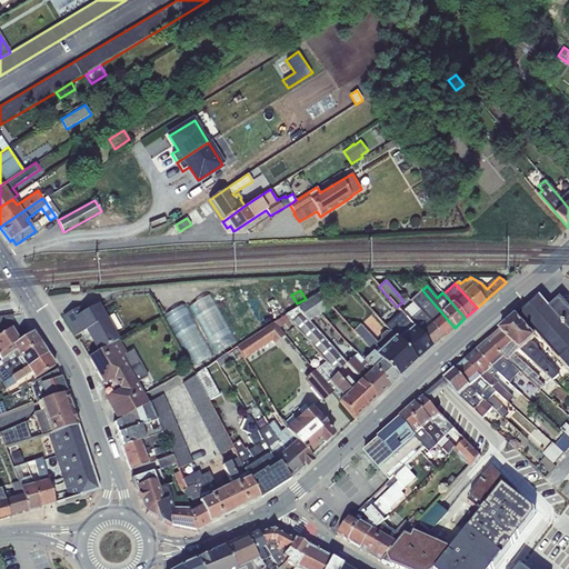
[(410,300),(412,302),(443,338),(455,328),(422,290),(410,300)]
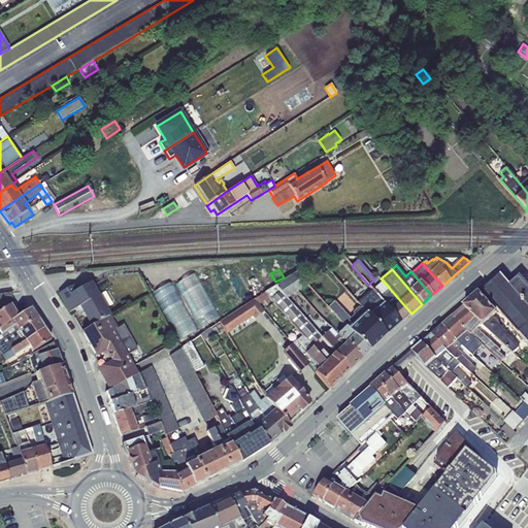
[(199,317),(218,305),(197,270),(178,282),(199,317)]
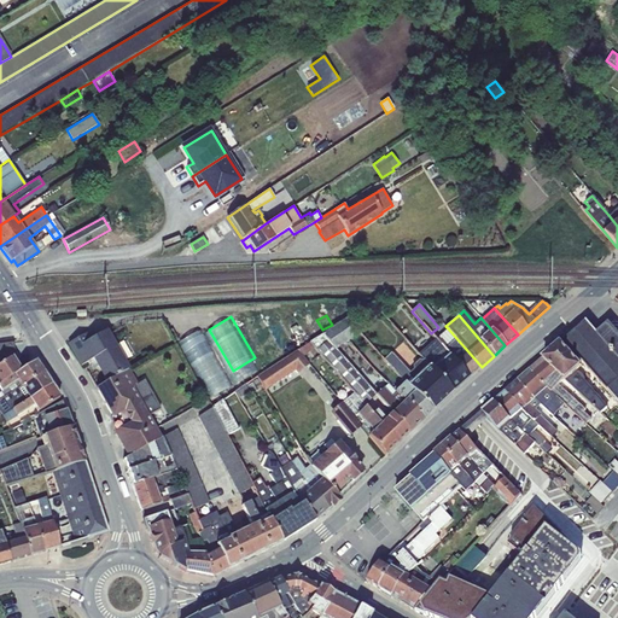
[(347,318),(336,324),(350,340),(360,333),(347,318)]
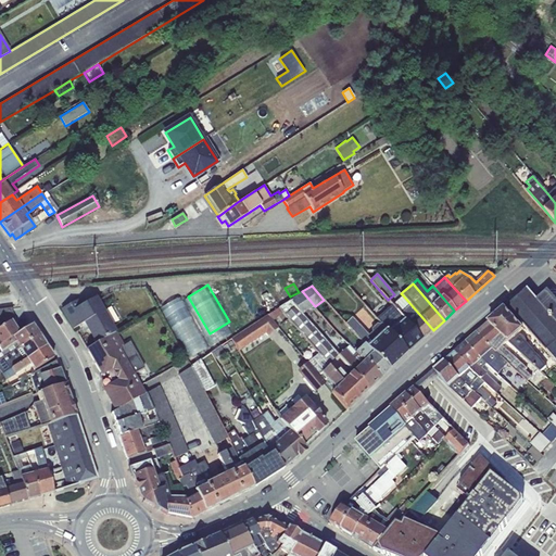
[(528,290),(504,311),(518,327),(522,324),(555,362),(555,300),(547,291),(536,301),(528,290)]
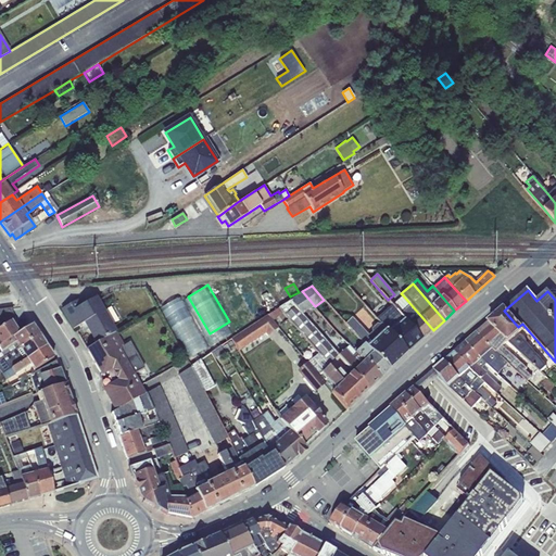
[(302,291),(289,300),(302,315),(315,306),(302,291)]
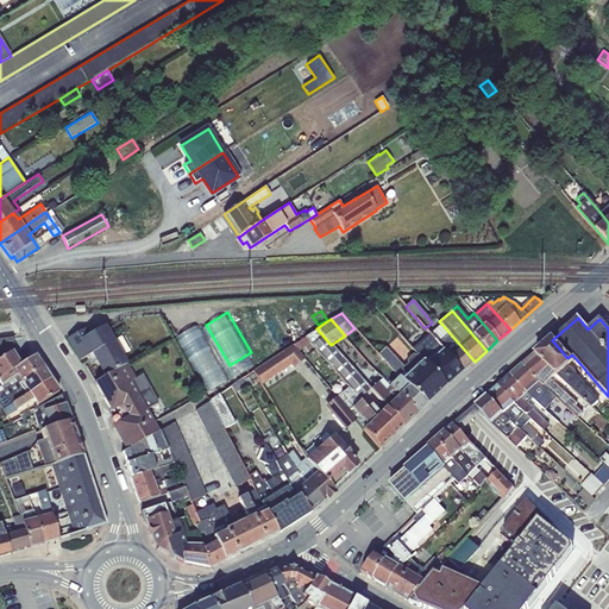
[(179,334),(209,390),(232,378),(201,322),(179,334)]
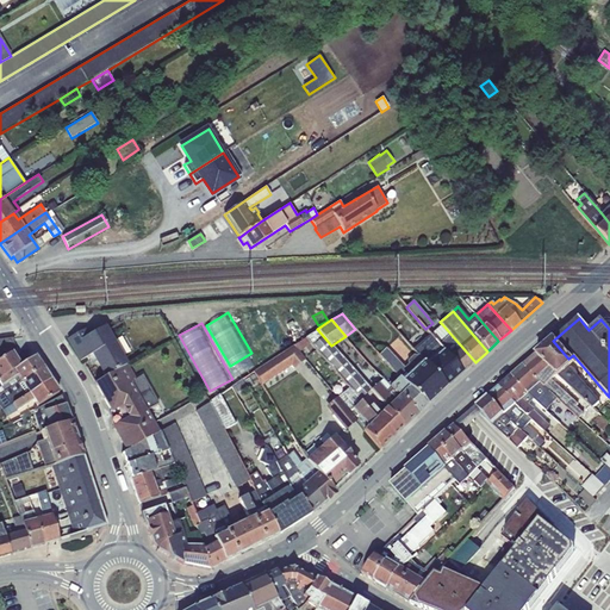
[(430,335),(464,372),(475,362),(442,324),(430,335)]
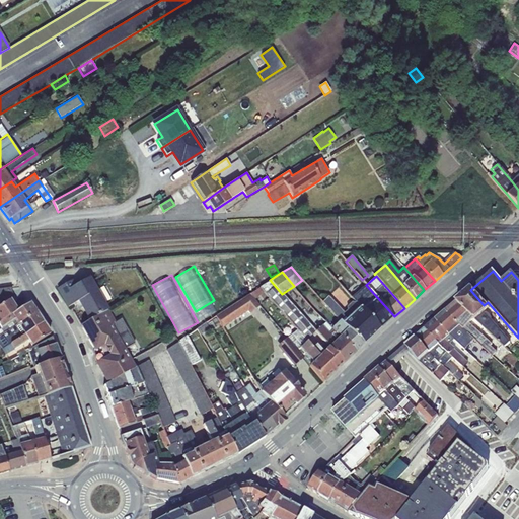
[(83,307),(90,320),(108,310),(90,277),(76,285),(73,279),(58,288),(69,306),(75,303),(79,309),(83,307)]
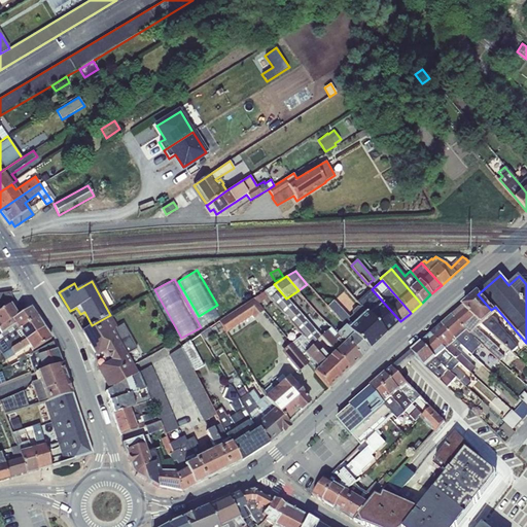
[(311,346),(321,338),(320,337),(286,299),(274,284),(264,291),(268,296),(301,335),(311,346)]
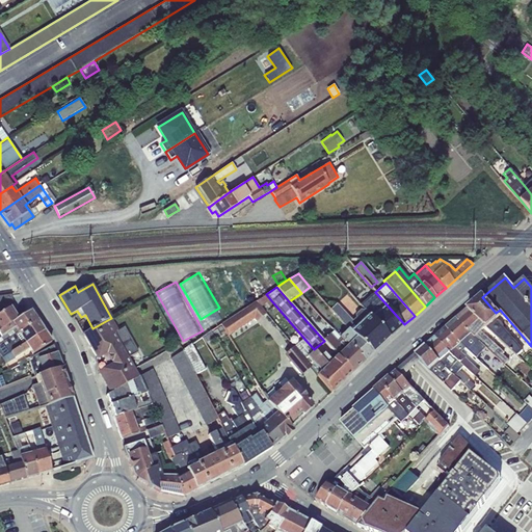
[(364,310),(389,338),(404,324),(375,292),(361,306),(364,310)]
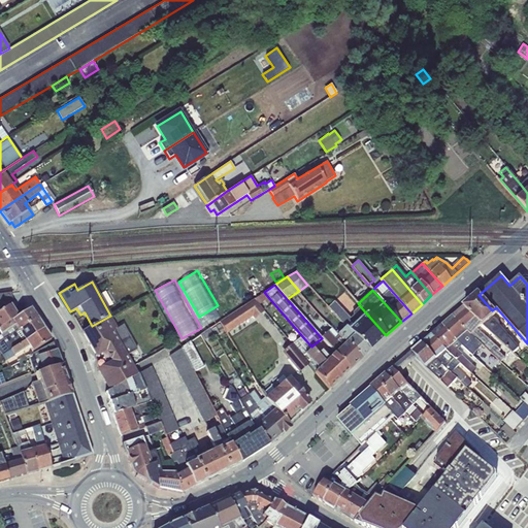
[(268,297),(264,292),(255,299),(259,305),(268,297)]
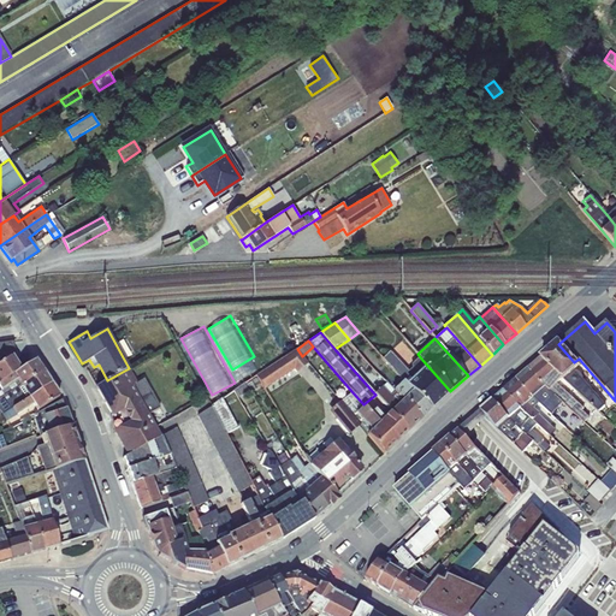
[(0,381),(21,369),(12,356),(15,355),(13,342),(0,343),(0,381)]
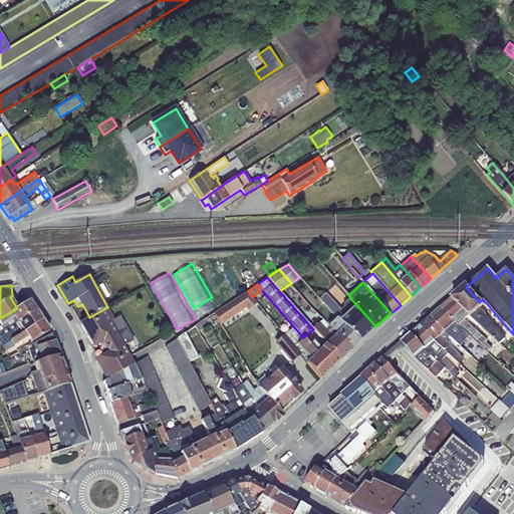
[(479,302),(466,287),(452,300),(470,315),(500,344),(506,339),(487,317),(487,315),(485,313),(483,311),(481,309),(483,307),(479,302)]
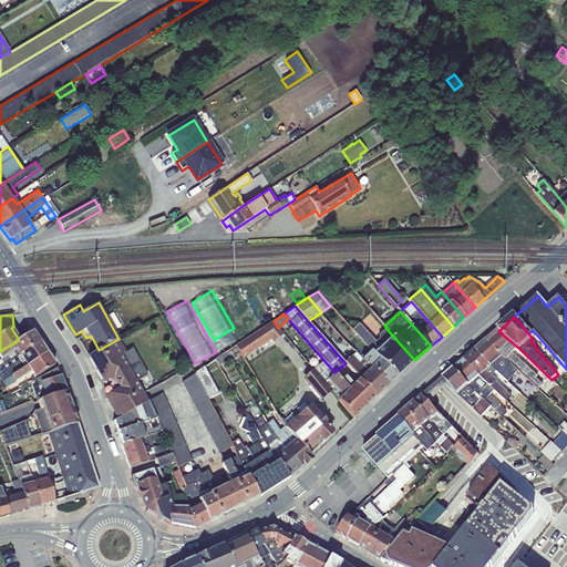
[(274,321),(272,320),(235,346),(236,348),(241,356),(244,358),(270,340),(272,343),(284,334),(278,328),(274,321)]
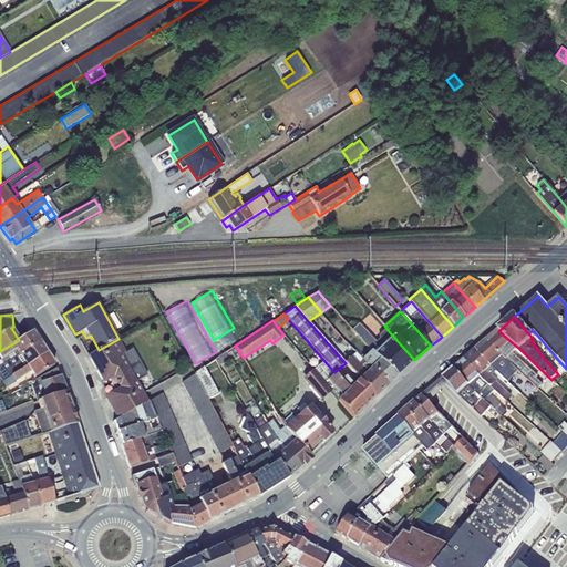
[(371,351),(398,375),(414,360),(388,330),(388,331),(384,330),(379,336),(379,339),(377,342),(359,323),(351,331),(371,351)]
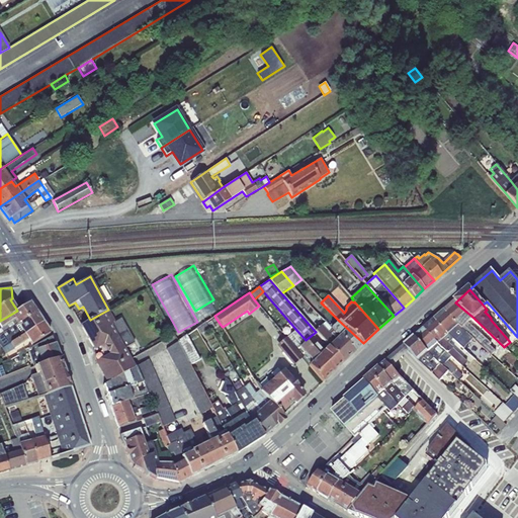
[(0,335),(35,312),(29,303),(17,311),(0,321),(0,335)]
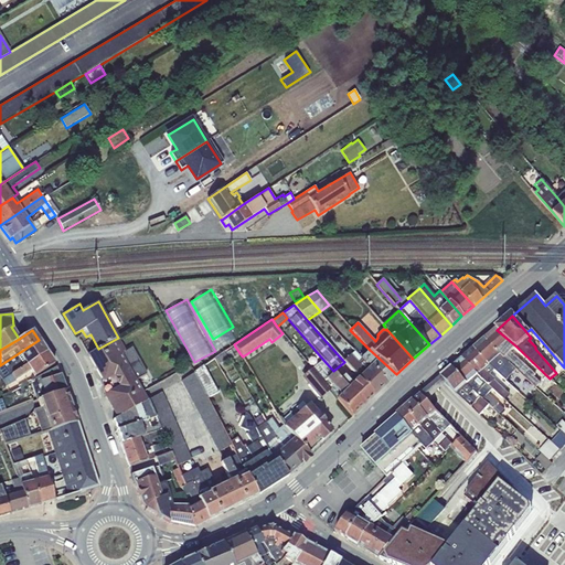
[(497,330),(486,339),(500,354),(516,370),(536,387),(541,383),(534,376),(536,374),(511,352),(516,347),(497,330)]
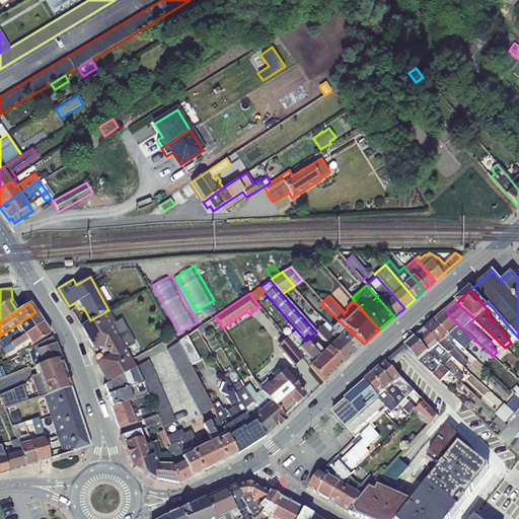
[(116,322),(108,310),(90,320),(81,325),(100,361),(96,363),(103,375),(132,360),(126,350),(135,344),(121,319),(116,322)]
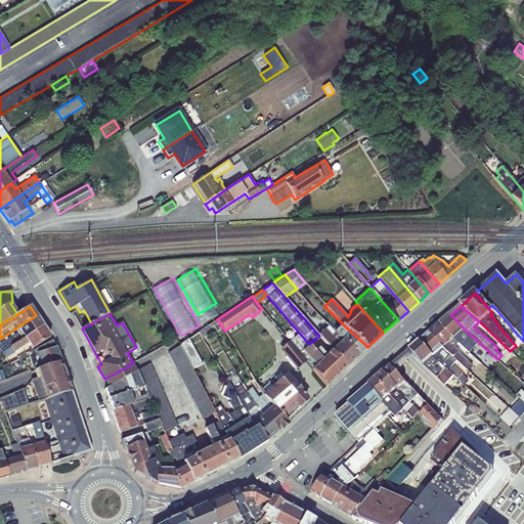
[(450,314),(439,324),(459,343),(469,353),(479,343),(464,329),(450,314)]
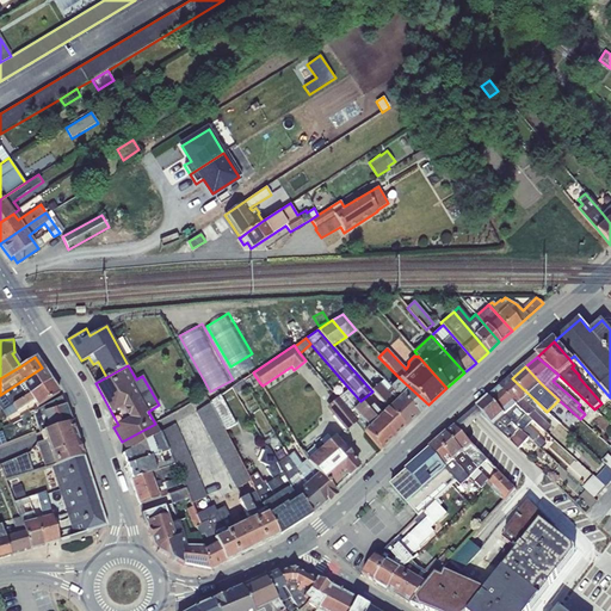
[(0,408),(2,412),(50,381),(42,368),(0,395),(0,408)]
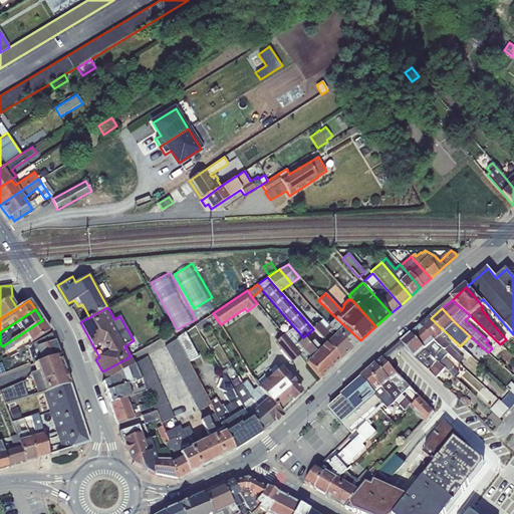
[(219,322),(214,315),(205,320),(210,327),(219,322)]
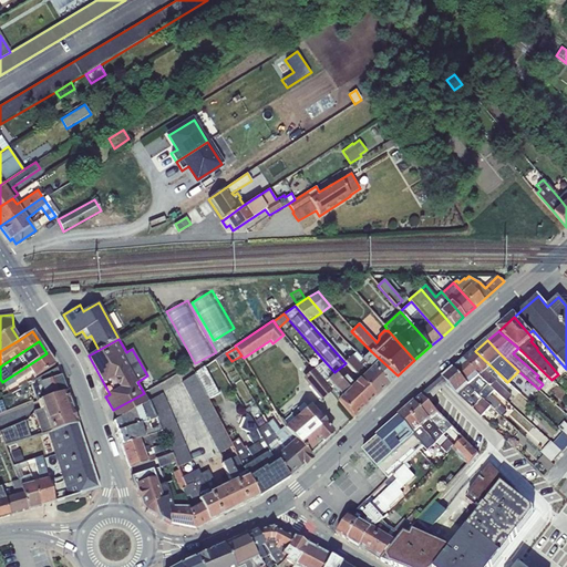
[(367,362),(388,385),(398,375),(371,351),(363,358),(367,362)]
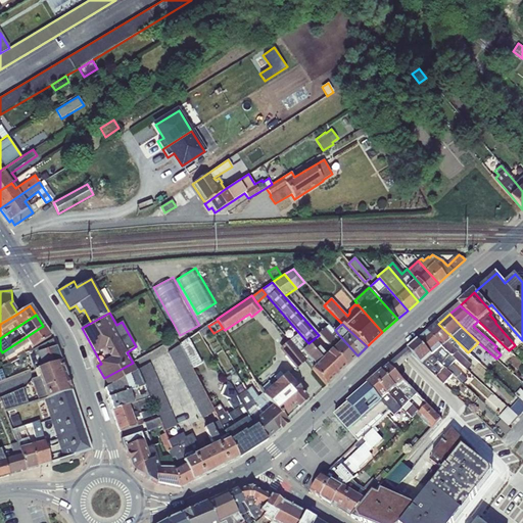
[(438,324),(428,332),(441,346),(457,361),(467,370),(472,365),(458,352),(459,351),(454,347),(458,342),(438,324)]
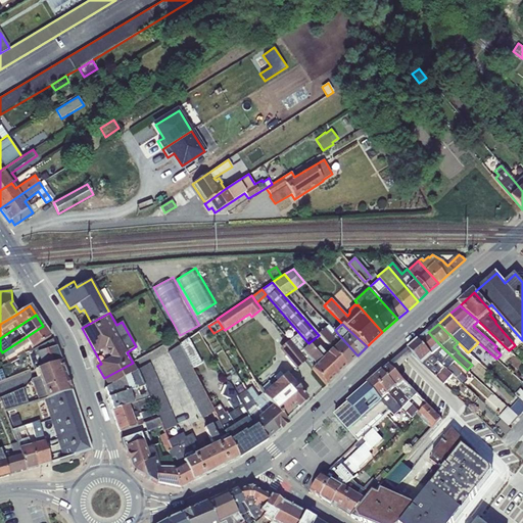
[(32,348),(50,336),(43,326),(2,352),(5,358),(28,343),(32,348)]
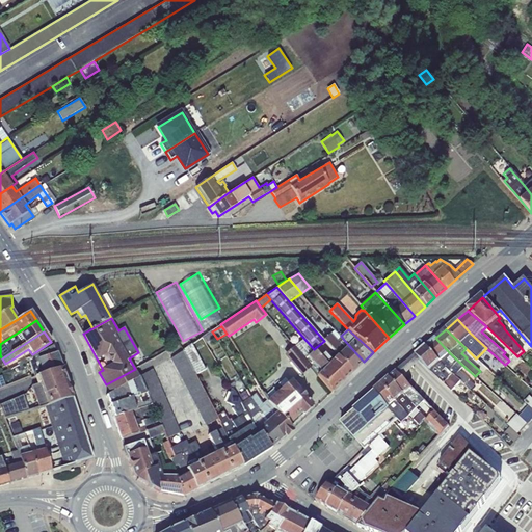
[(335,352),(352,372),(364,362),(344,340),(340,344),(330,334),(323,340),(324,341),(335,352)]
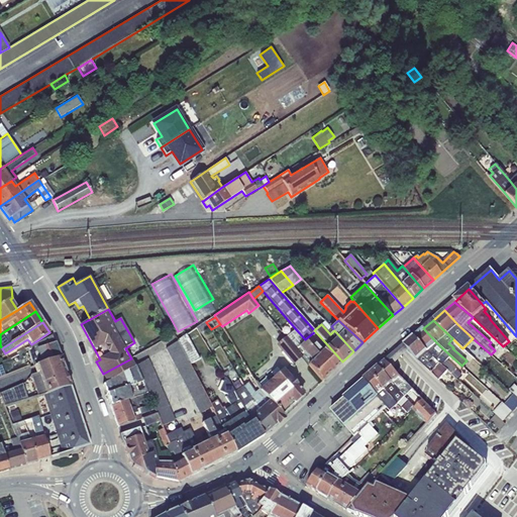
[(322,382),(332,372),(311,346),(305,339),(295,328),(286,337),(303,357),(322,382)]
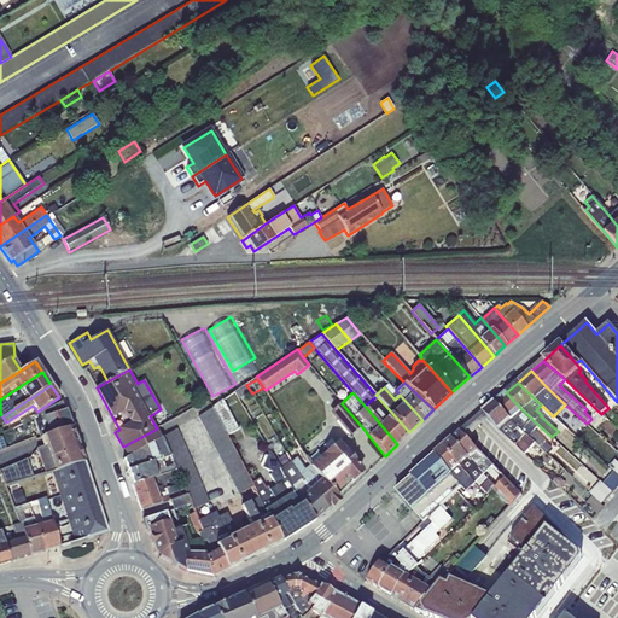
[(506,392),(495,403),(511,421),(518,427),(525,433),(535,443),(547,454),(552,448),(535,431),(540,426),(522,409),(506,392)]
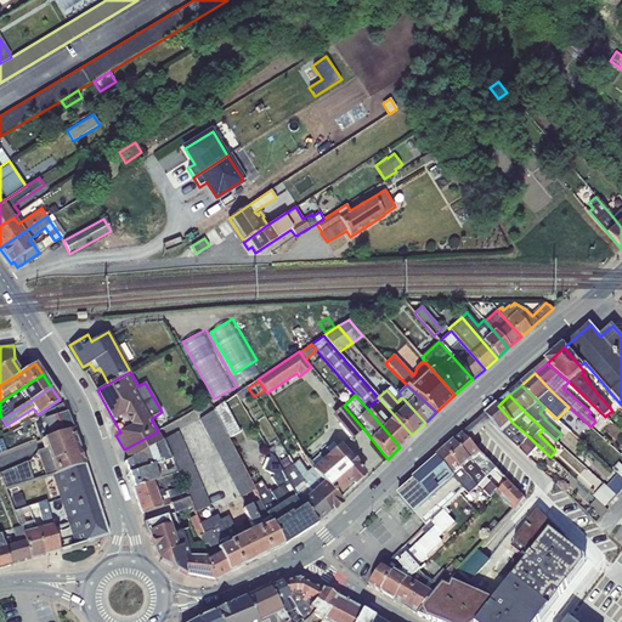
[(213,410),(213,411),(227,439),(241,433),(224,402),(213,410)]
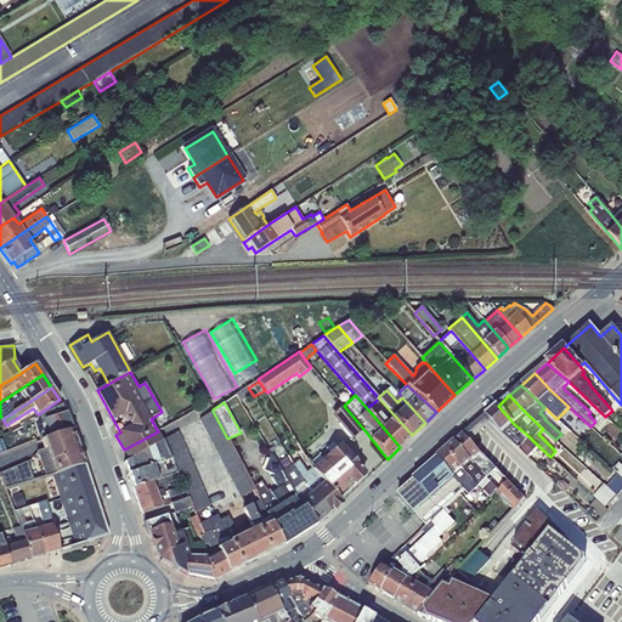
[(40,442),(73,430),(62,403),(33,419),(40,442)]
